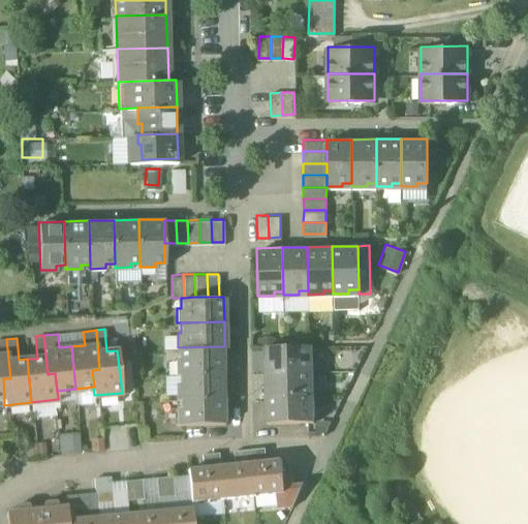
[(0,396),(4,396),(3,378),(10,378),(6,339),(0,339),(0,396)]
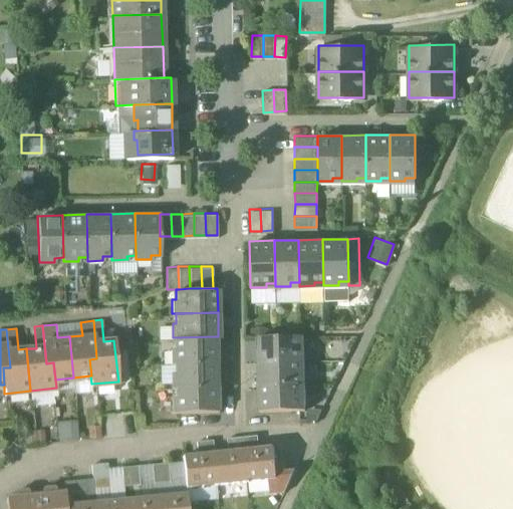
[(299,334),(256,335),(257,359),(299,359),(303,358),(302,344),(299,344),(299,334)]
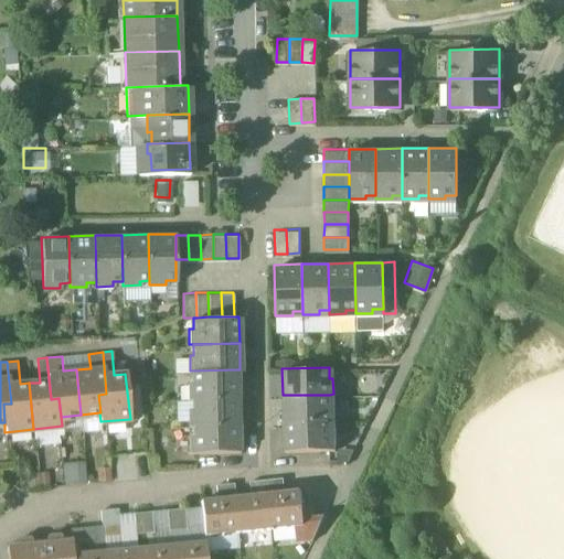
[(236,369),(190,371),(190,380),(187,380),(187,397),(191,397),(236,396),(236,369)]
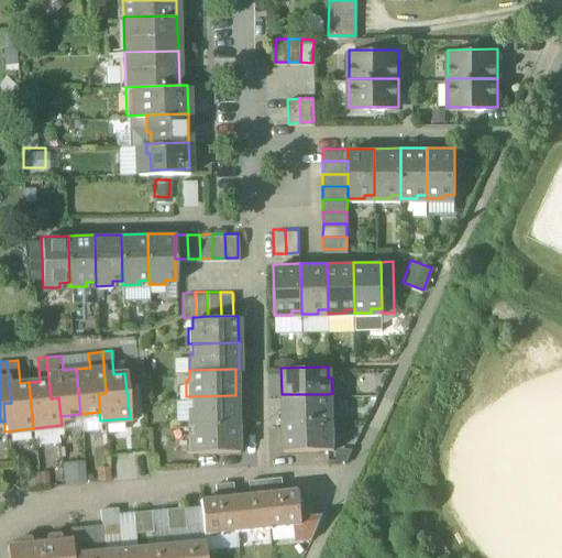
[(328,394),(282,394),(282,420),(329,420),(332,419),(332,404),(329,404),(328,394)]
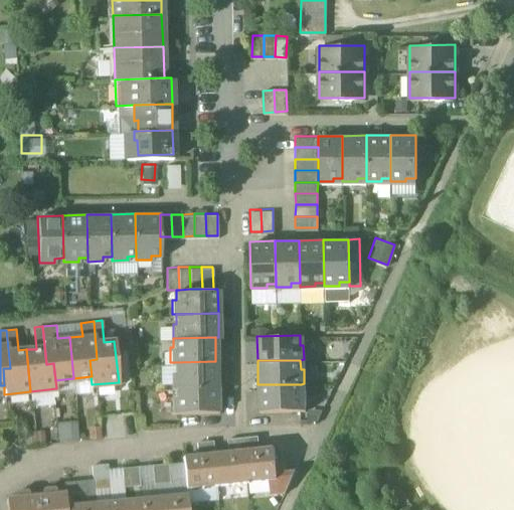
[(215,361),(174,362),(174,372),(170,372),(171,386),(175,386),(216,385),(215,361)]
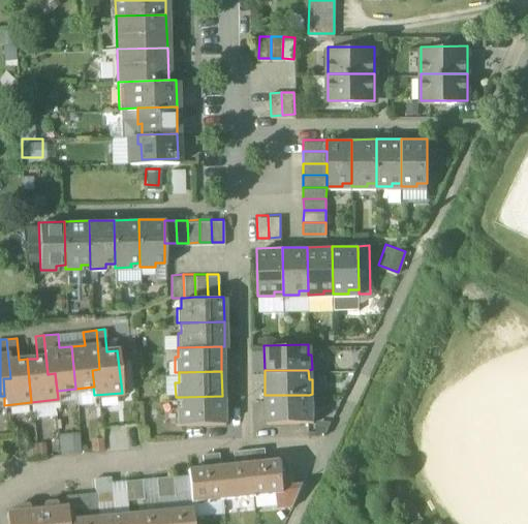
[(309,395),(265,395),(266,421),(313,420),(313,404),(309,404),(309,395)]
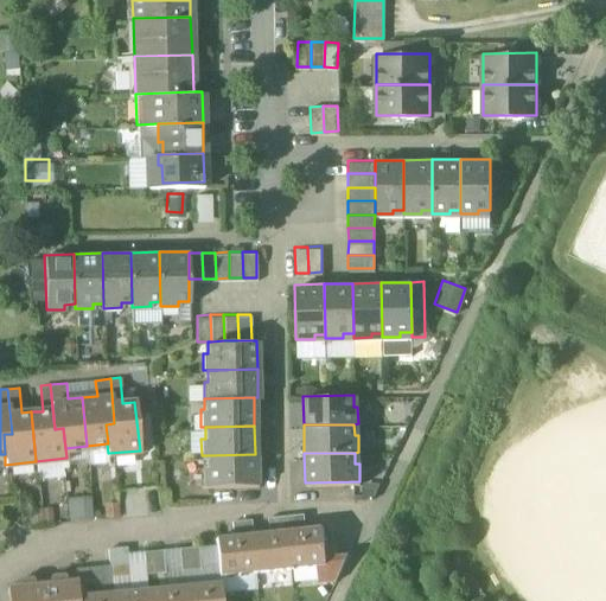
[(255,454),(206,455),(206,466),(202,466),(203,485),(256,484),(255,454)]
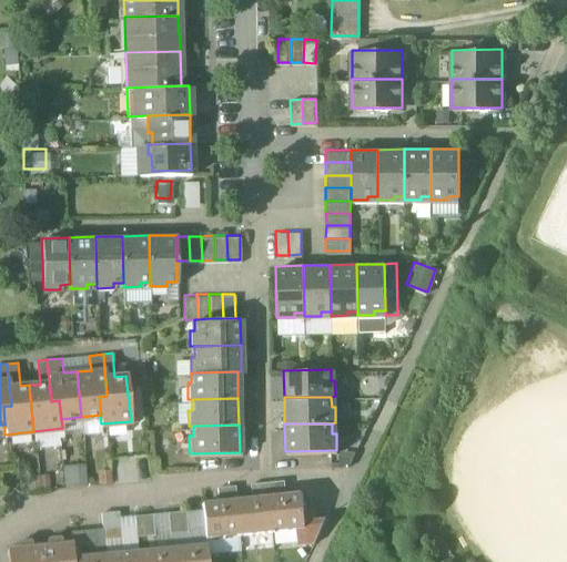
[(131,476),(130,453),(113,453),(114,476),(131,476)]
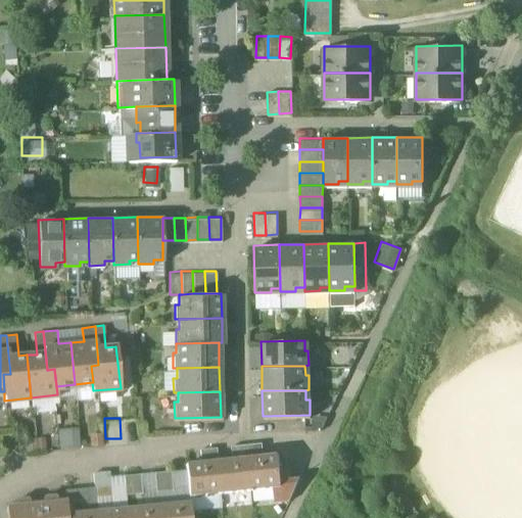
[(77,423),(56,424),(57,443),(78,442),(77,423)]
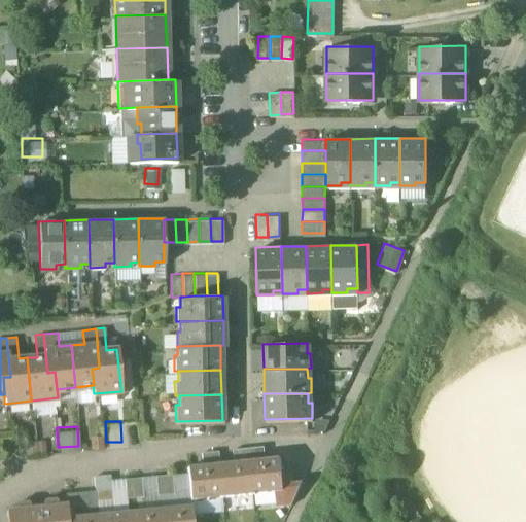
[(263,444),(247,446),(248,458),(256,457),(256,453),(263,452),(264,451),(263,444)]
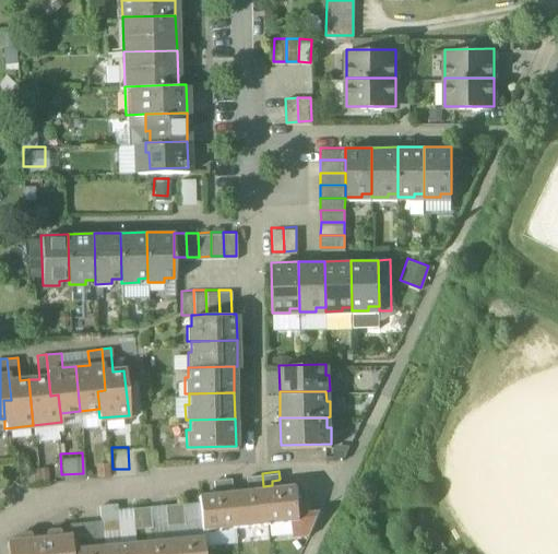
[(262,473),(246,474),(246,481),(249,483),(254,482),(256,487),(263,486),(262,473)]
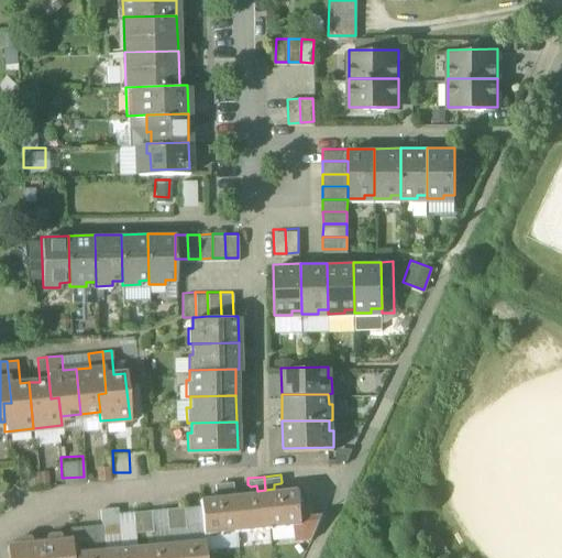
[(231,479),(215,481),(216,489),(217,490),(223,489),(224,494),(232,493),(231,479)]
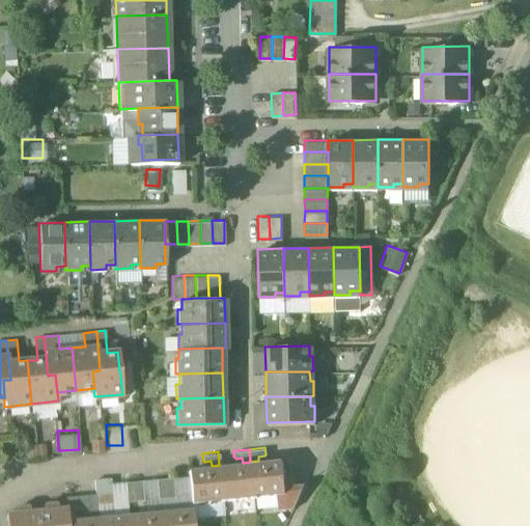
[(258,461),(250,462),(253,495),(276,493),(278,507),(293,505),(304,482),(294,483),(293,472),(283,473),(282,459),(258,461)]
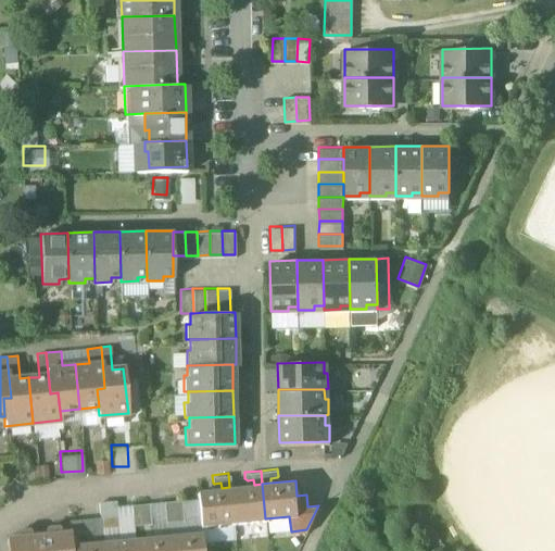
[(254,485),(229,487),(234,522),(265,518),(262,484),(254,485)]
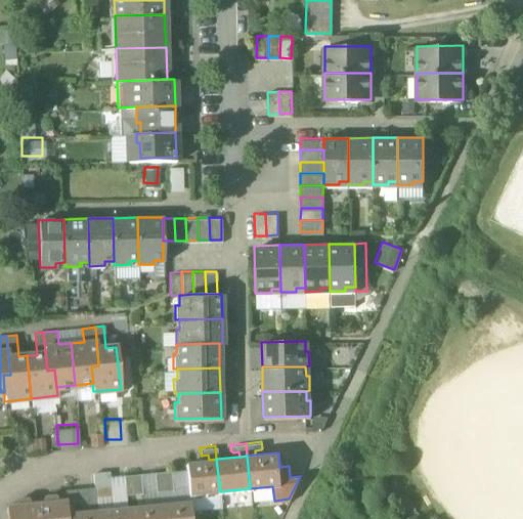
[(209,460),(185,462),(185,468),(188,494),(220,491),(216,459),(209,460)]
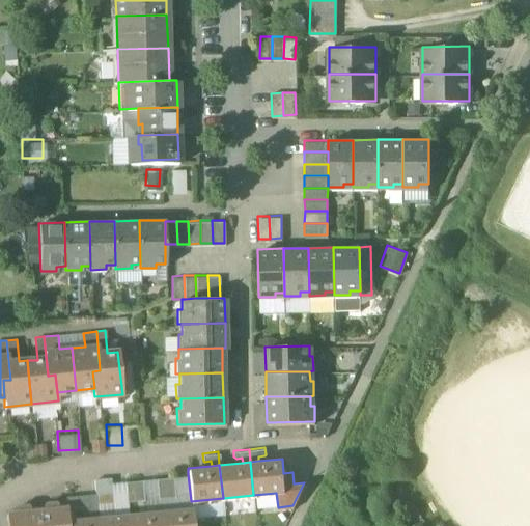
[(188,474),(172,475),(174,495),(159,496),(160,510),(192,507),(191,501),(188,474)]
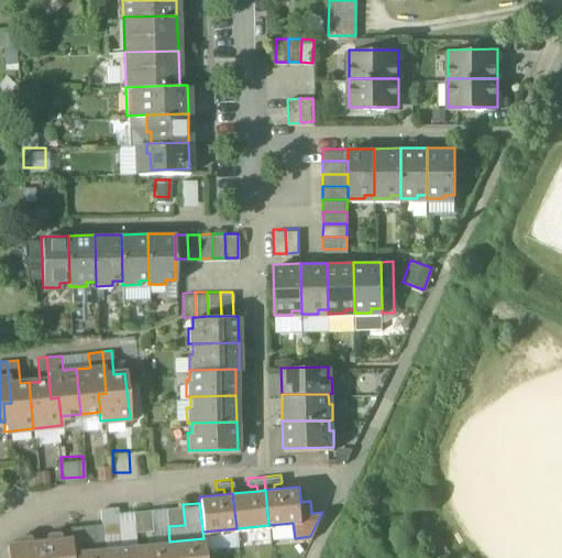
[(183,504),(166,506),(168,526),(185,525),(183,504)]
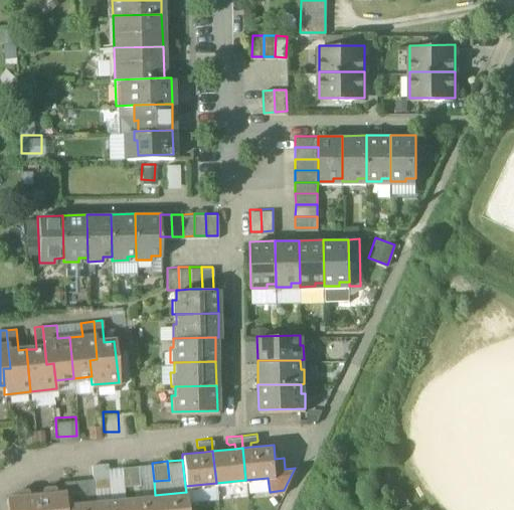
[(152,463),(138,464),(140,483),(141,496),(155,495),(154,481),(152,463)]
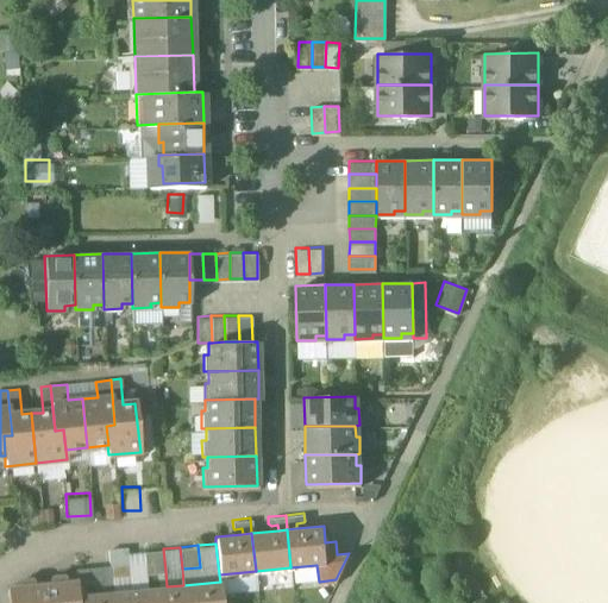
[(163,548),(144,551),(145,565),(146,572),(165,571),(163,548)]
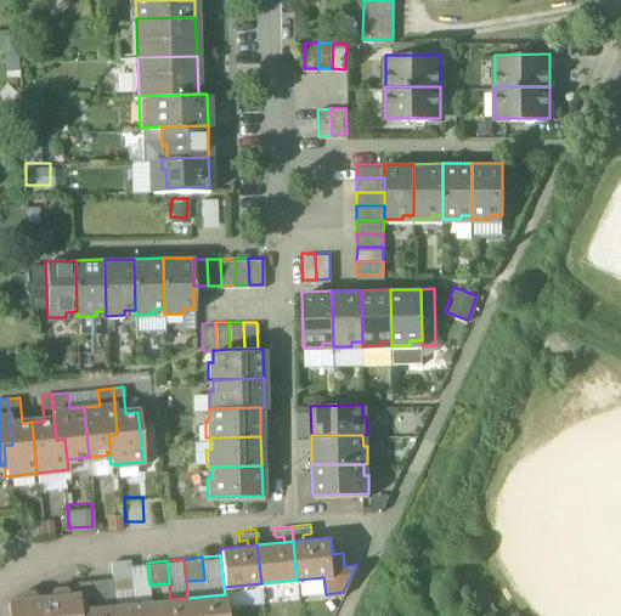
[(131,574),(112,576),(113,588),(133,587),(131,578),(131,574)]
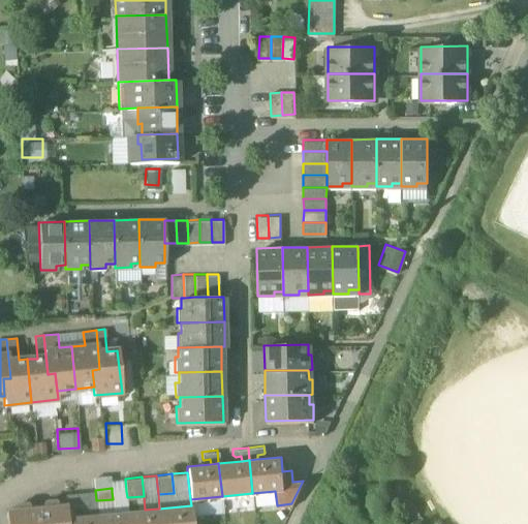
[(95,490),(81,492),(82,502),(83,516),(98,514),(96,500),(95,490)]
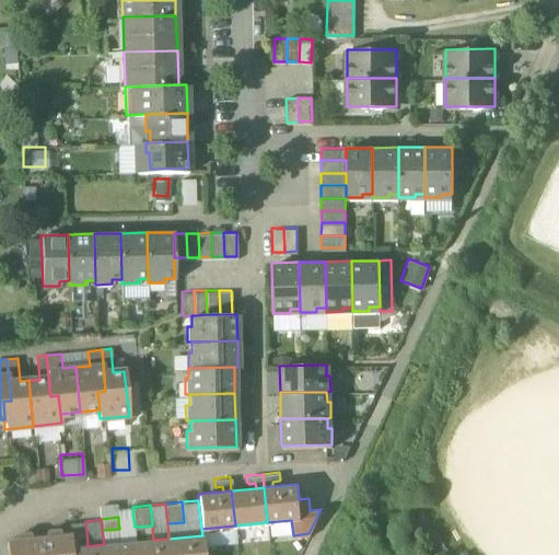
[(134,520),(118,521),(119,529),(120,543),(136,542),(135,527),(134,520)]
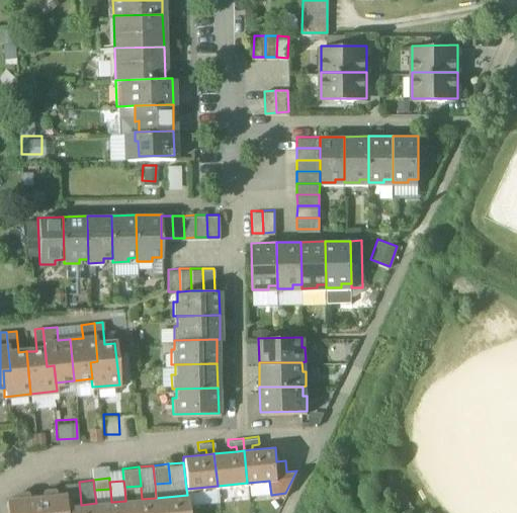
[(79,482),(64,483),(65,493),(80,492),(79,482)]
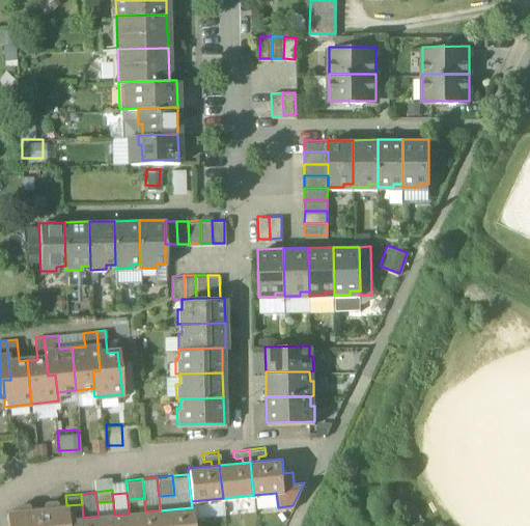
[(55,501),(45,502),(43,504),(44,508),(36,508),(37,525),(67,525),(67,519),(66,515),(67,515),(66,505),(58,506),(57,503),(55,501)]
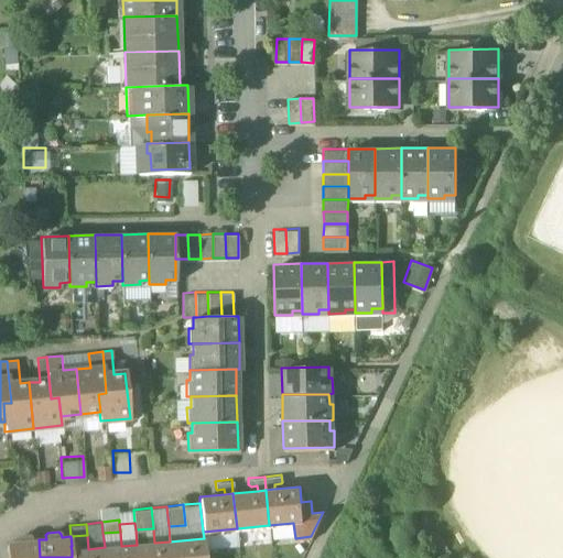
[(28,534),(18,535),(15,538),(17,542),(6,543),(7,549),(8,549),(8,557),(40,557),(39,539),(31,540),(31,537),(28,534)]
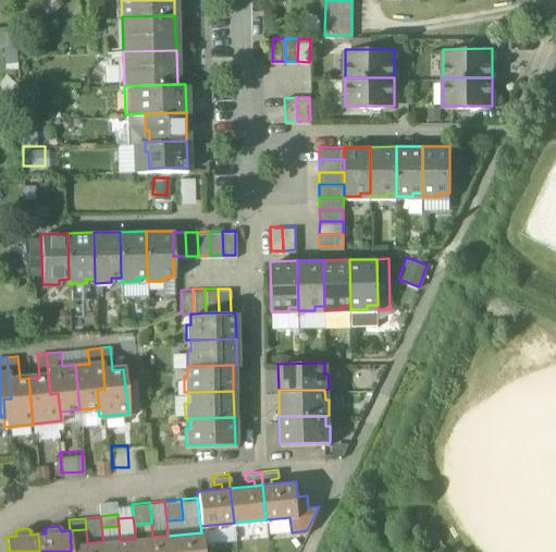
[(202,551),(201,532),(168,536),(169,551),(202,551)]
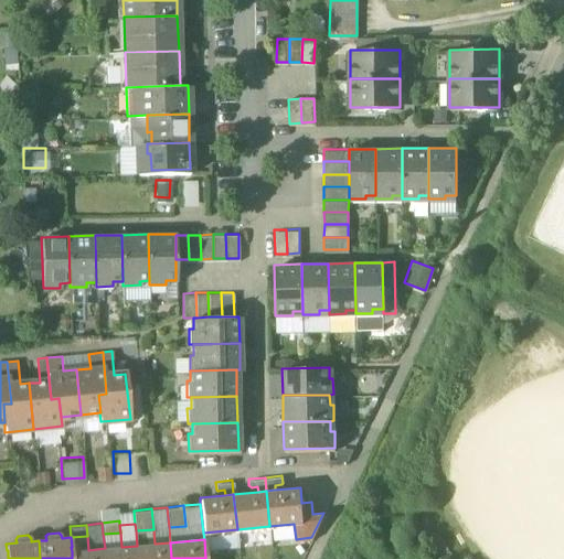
[(155,544),(137,546),(138,558),(171,558),(170,543),(155,544)]
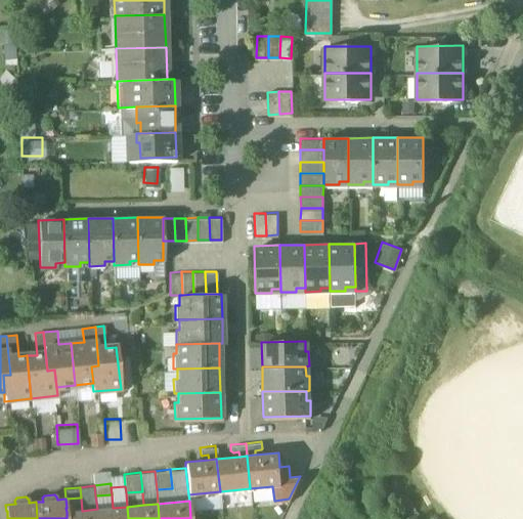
[(113,508),(97,509),(97,518),(128,518),(127,507),(113,508)]
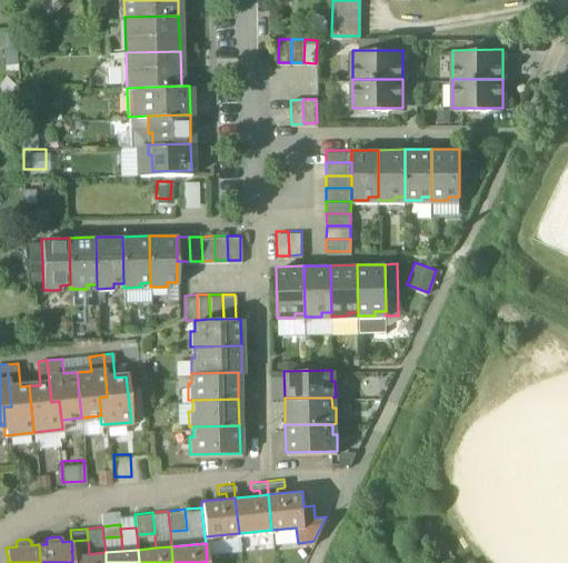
[(89,554),(72,555),(72,562),(106,562),(106,552),(89,554)]
